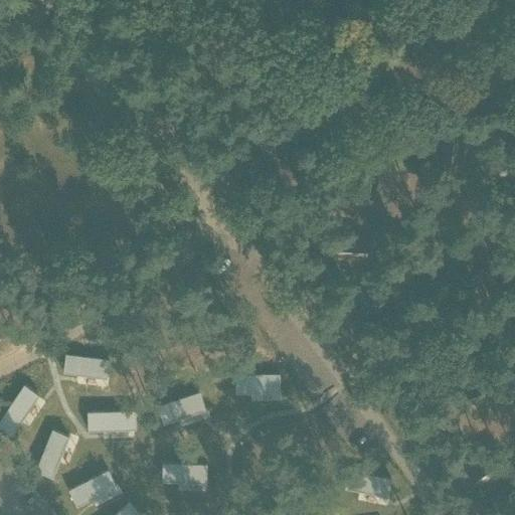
[(333,259),(366,260),(366,238),(334,237),(333,254),(333,259)]
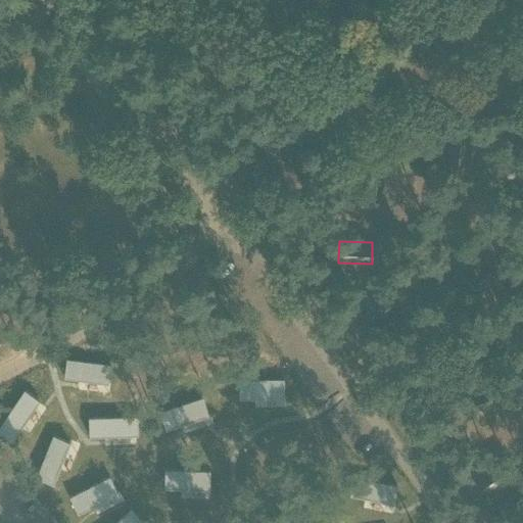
[(66,360),(63,377),(107,384),(110,366),(66,360)]
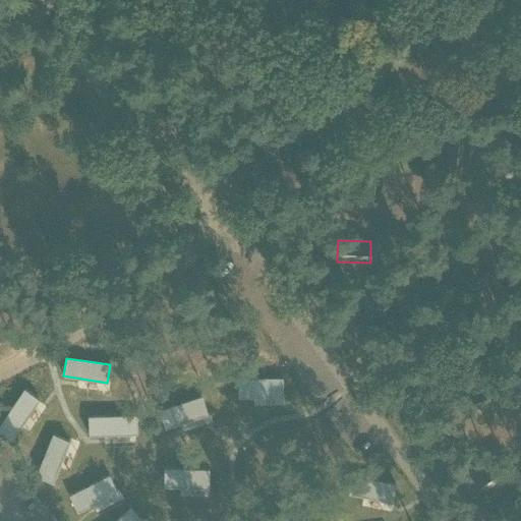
[(283,379),(238,379),(238,397),(283,397),(283,379)]
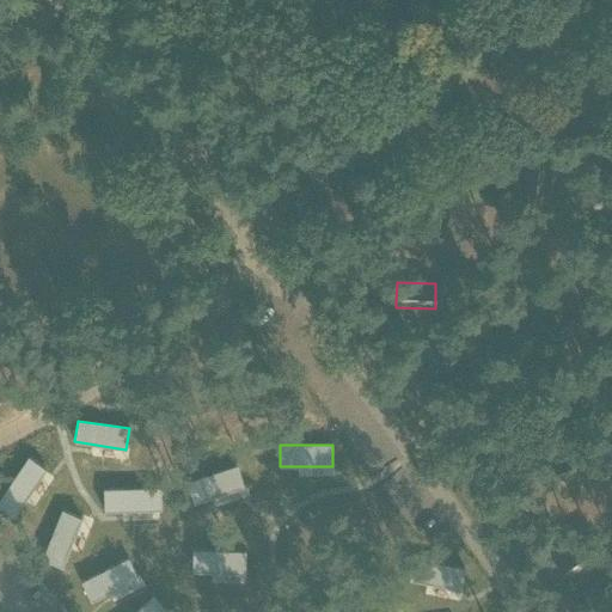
[(28,457),(0,496),(0,507),(13,515),(46,469),(28,457)]
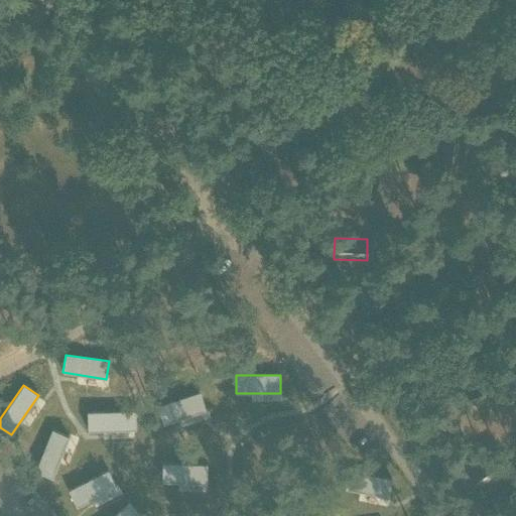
[(200,393),(157,406),(163,423),(205,410),(200,393)]
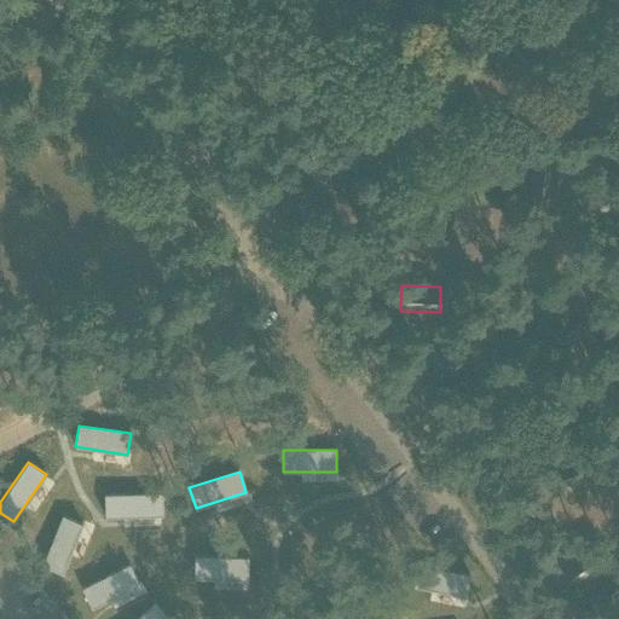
[(162,493),(104,495),(105,516),(163,515),(162,493)]
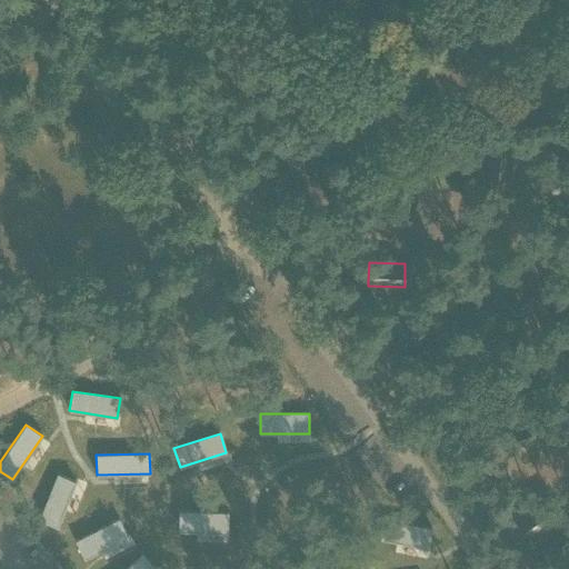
[(57,475),(39,519),(57,527),(76,482),(57,475)]
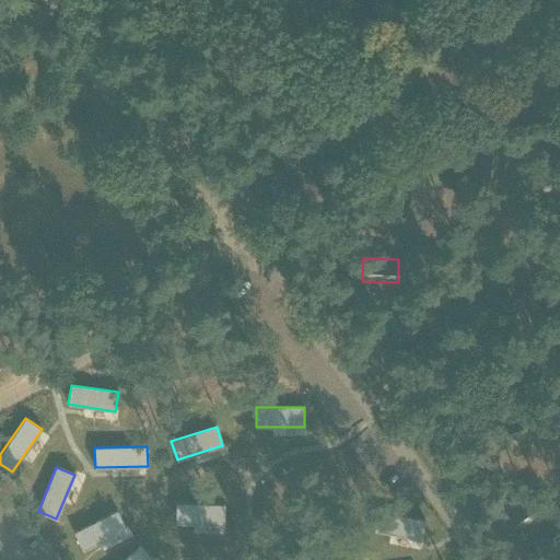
[(176,503),(176,523),(224,524),(224,504),(176,503)]
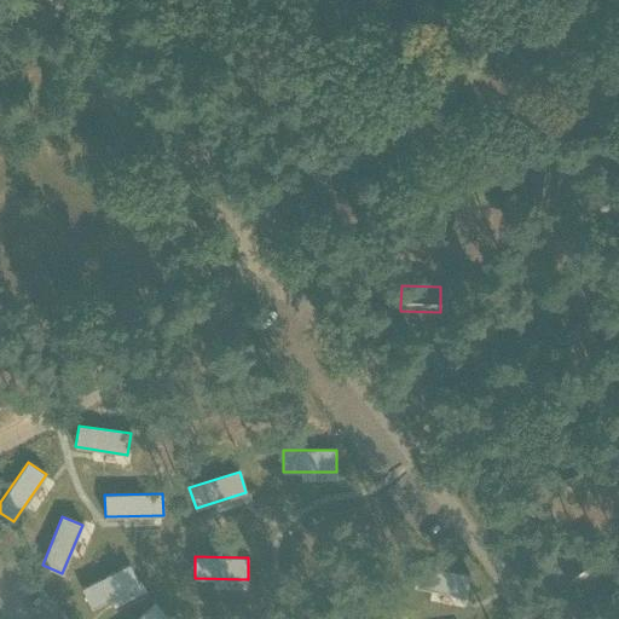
[(129,565),(82,589),(92,608),(139,584),(129,565)]
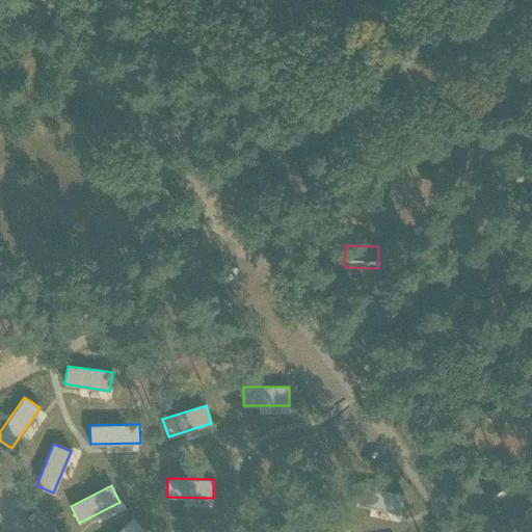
[(358,485),(354,504),(399,513),(403,495),(358,485)]
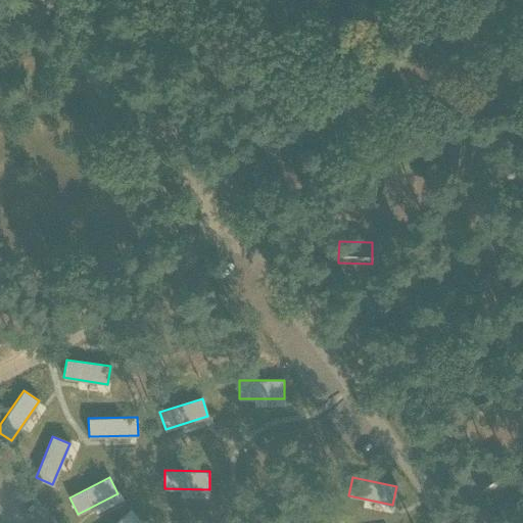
[(131,509),(114,522),(142,522),(143,522),(131,509)]
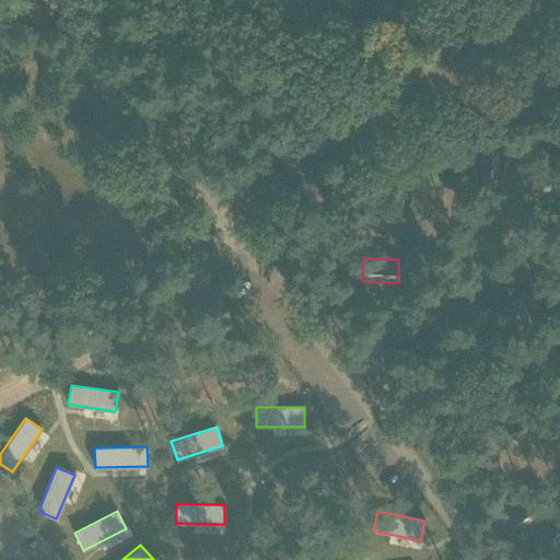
[(328,559),(317,547),(301,559),(328,559)]
